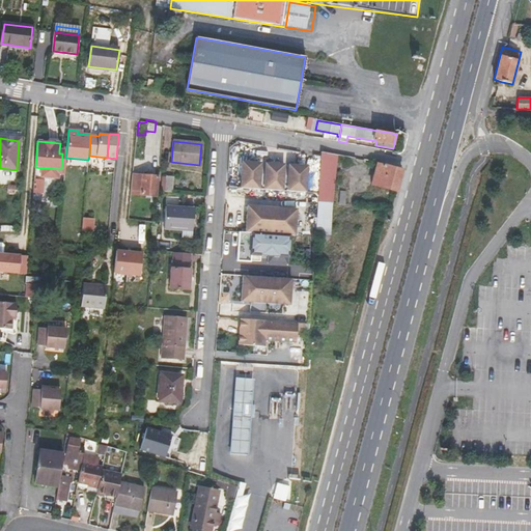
[(65,158),(66,151),(59,150),(59,154),(62,154),(61,169),(42,168),(40,177),(57,178),(57,174),(63,174),(65,158)]
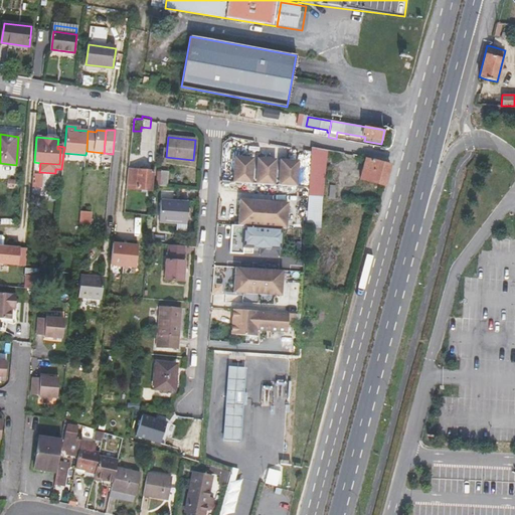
[(308,196),(322,196),(328,150),(311,147),(308,196)]
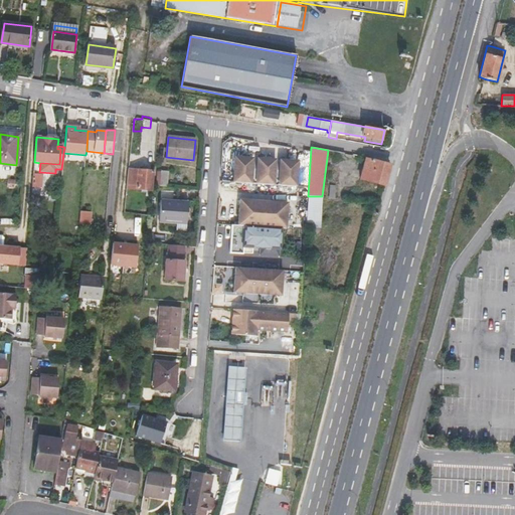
[(298,162),(234,159),(233,184),(250,185),(251,172),(256,172),(255,185),(274,186),(275,173),(280,173),(279,186),(297,187),(298,162)]
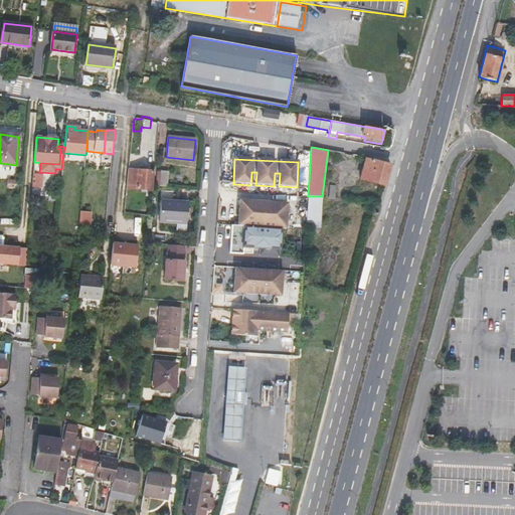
[(366,159),(360,179),(384,186),(389,166),(366,159)]
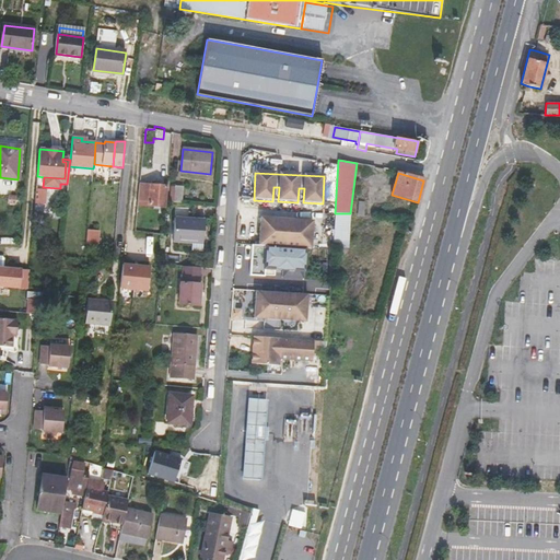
[(164,207),(165,187),(139,185),(137,203),(164,207)]
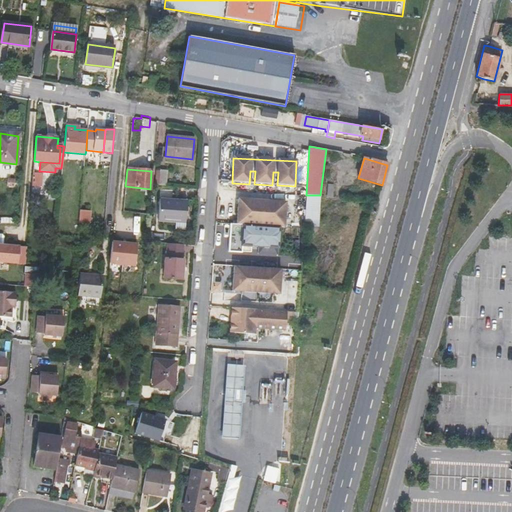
[(167,170),(160,170),(159,185),(166,186),(167,170)]
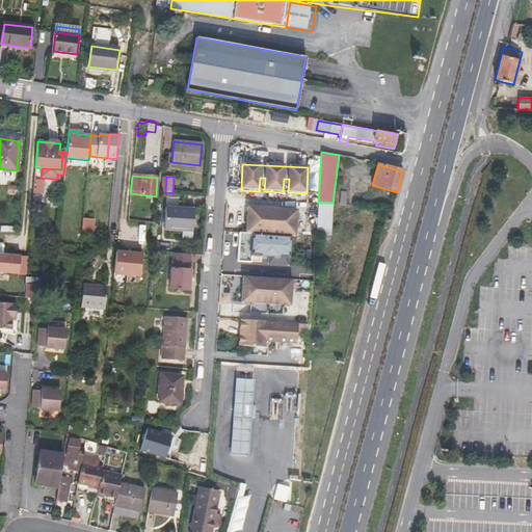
[(316,236),(330,236),(333,203),(318,203),(316,236)]
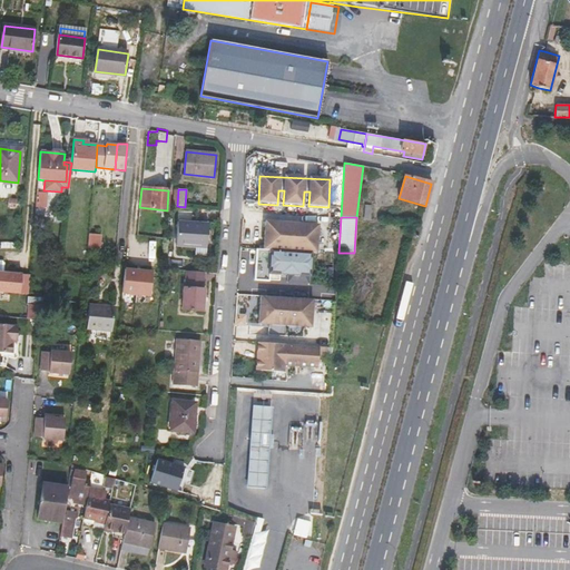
[(206,247),(208,225),(177,222),(175,245),(206,247)]
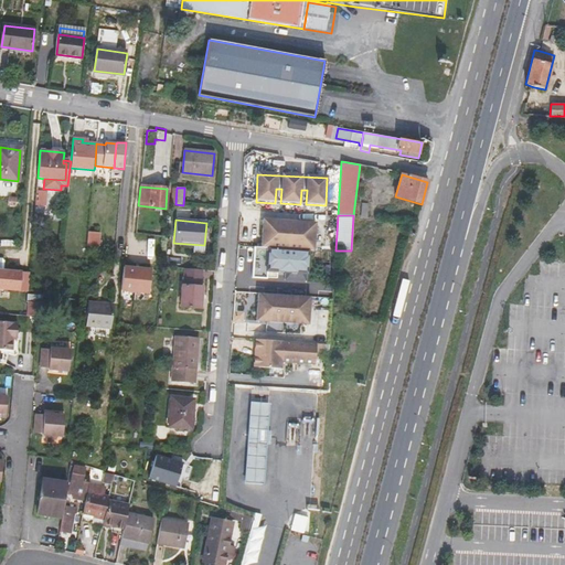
[(315,223),(262,221),(260,248),(308,251),(313,251),(315,223)]
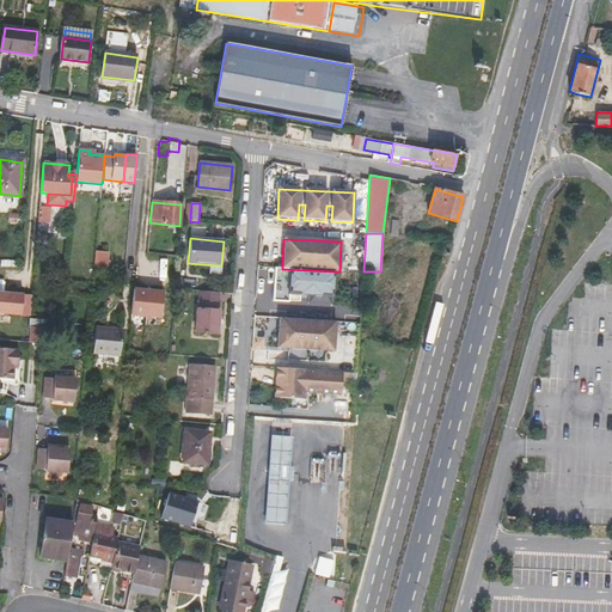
[(96,250),(95,264),(109,264),(110,251),(96,250)]
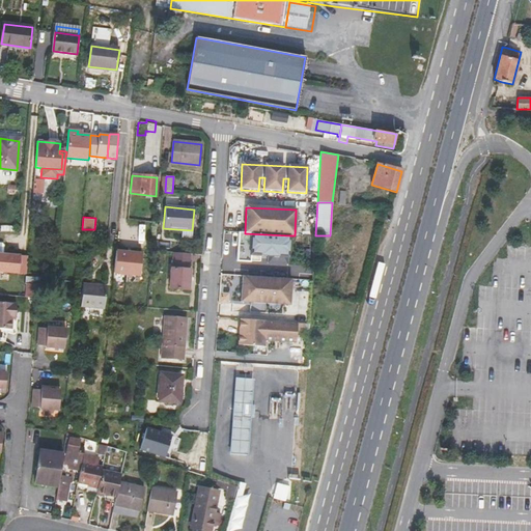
[(268,264),(287,264),(289,235),(245,233),(239,233),(238,262),(251,263),(251,256),(268,257),(268,264)]
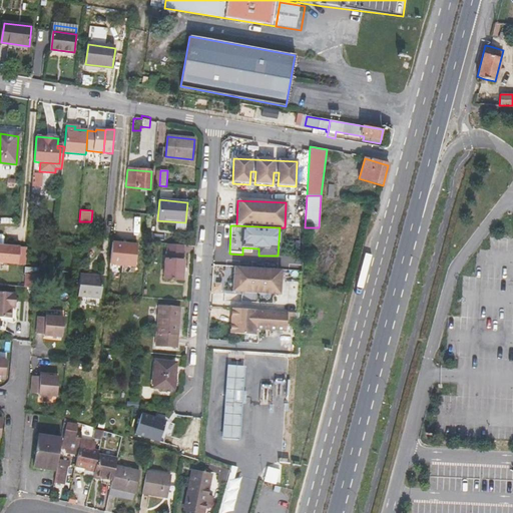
[(0,262),(17,264),(17,263),(19,247),(19,246),(3,244),(3,239),(1,237),(0,236),(0,262)]
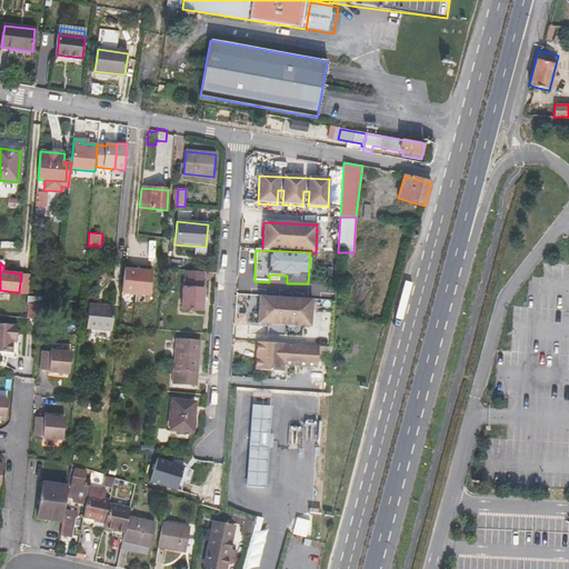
[(125,269),(122,293),(150,296),(152,272),(141,271),(141,276),(135,276),(136,270),(125,269)]
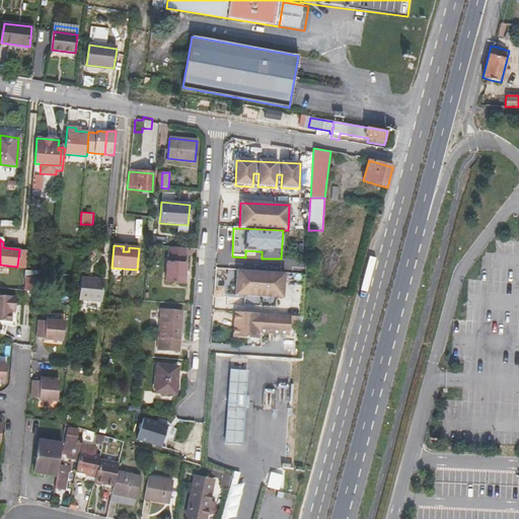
[(186,263),(183,263),(186,247),(170,246),(169,262),(168,262),(166,281),(183,283),(186,263)]
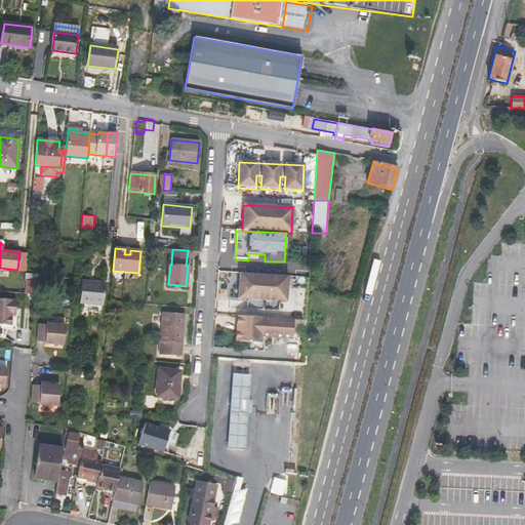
[(19,253),(17,269),(26,269),(27,253),(19,253)]
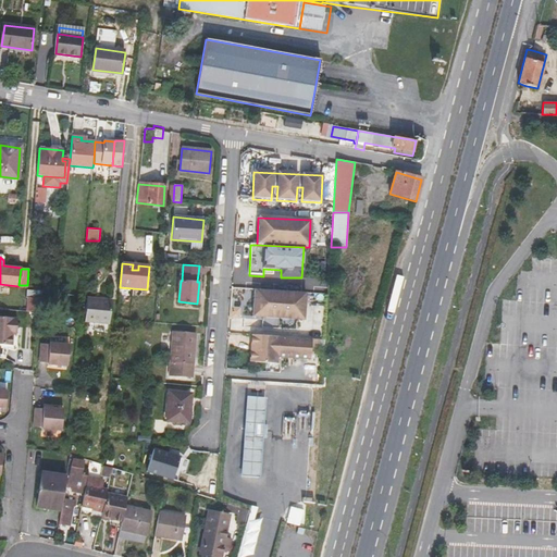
[(305,293),(255,291),(252,318),(304,320),(305,293)]
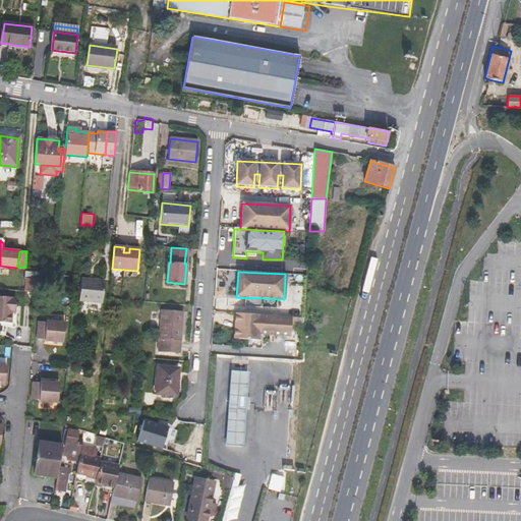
[(81,278),(79,300),(91,301),(94,279),(81,278)]
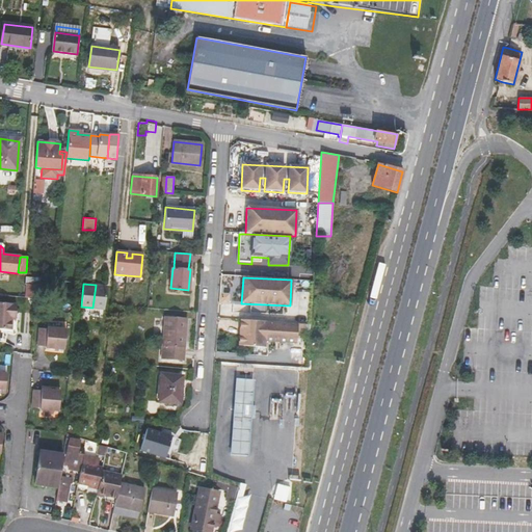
[(104,309),(106,286),(96,285),(92,308),(104,309)]
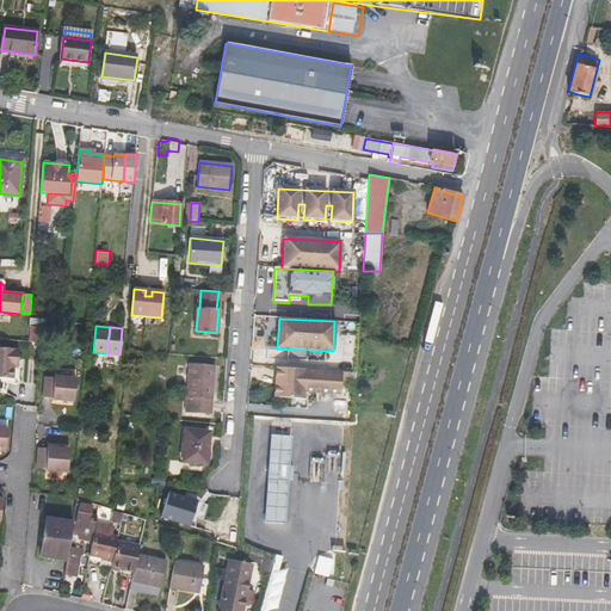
[(0,376),(12,377),(13,366),(14,360),(18,360),(18,349),(0,346),(0,376)]
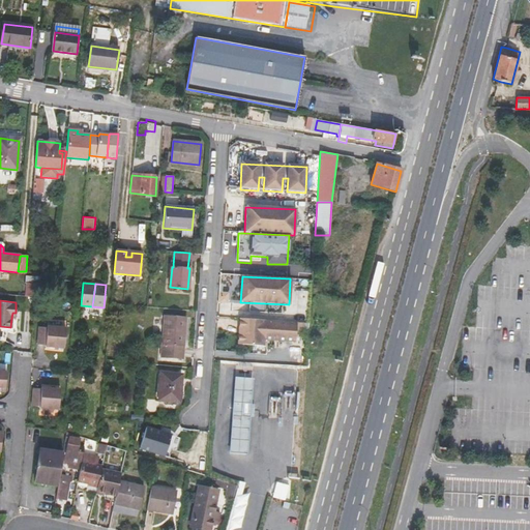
[(181,359),(184,317),(165,315),(162,358),(181,359)]
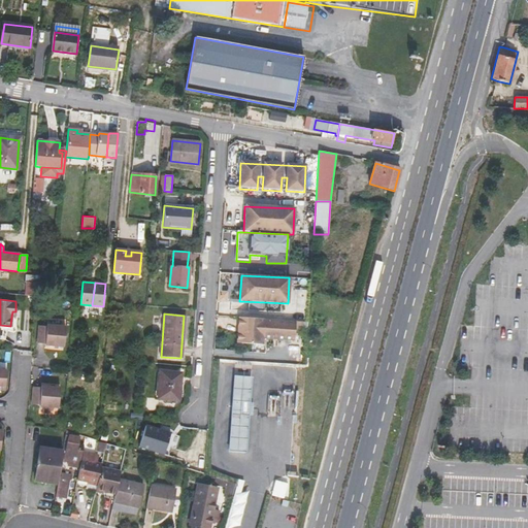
[(293,340),(294,321),(237,318),(237,329),(239,329),(239,344),(262,345),(262,338),(293,340)]
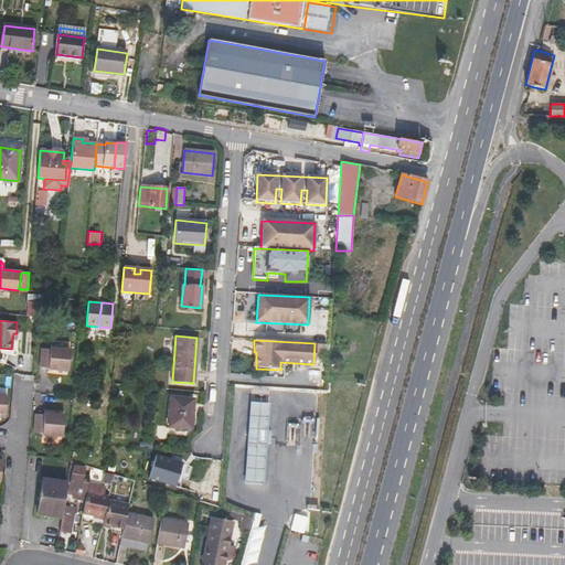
[(50,347),(50,348),(42,348),(40,366),(49,366),(48,369),(68,370),(70,349),(50,347)]
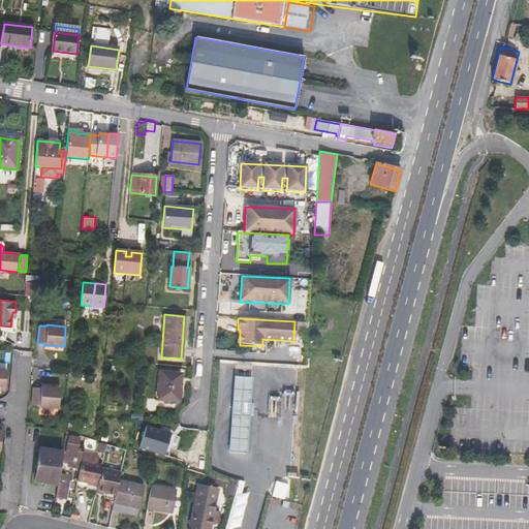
[(181,374),(160,372),(158,400),(179,402),(181,374)]
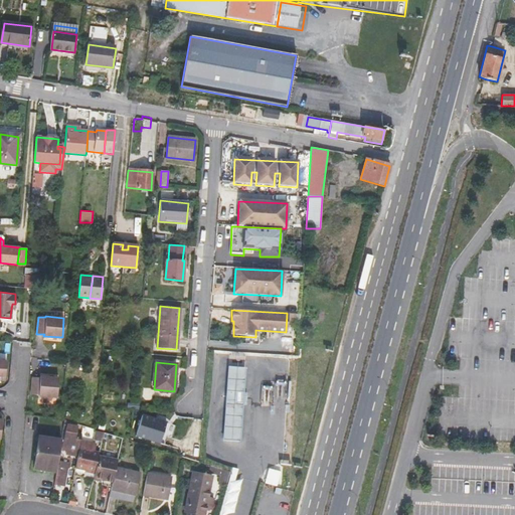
[(244,369),(230,368),(229,380),(243,380),(244,369)]
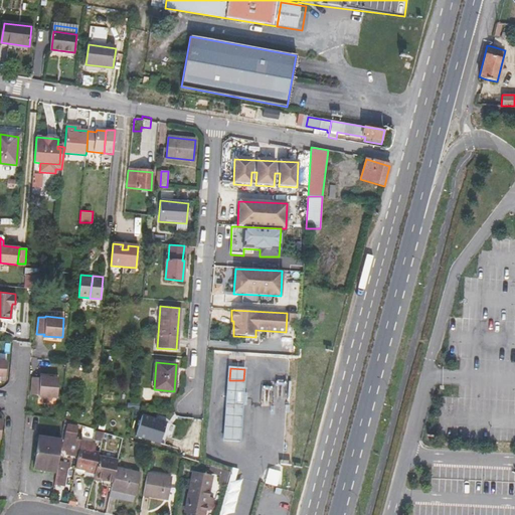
[(38,395),(56,397),(58,378),(40,376),(40,377),(32,377),(31,393),(38,394),(38,395)]
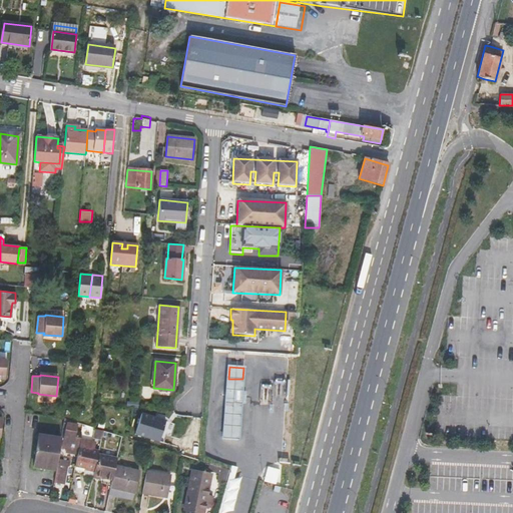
[(242,379),(228,379),(227,391),(241,392),(242,379)]
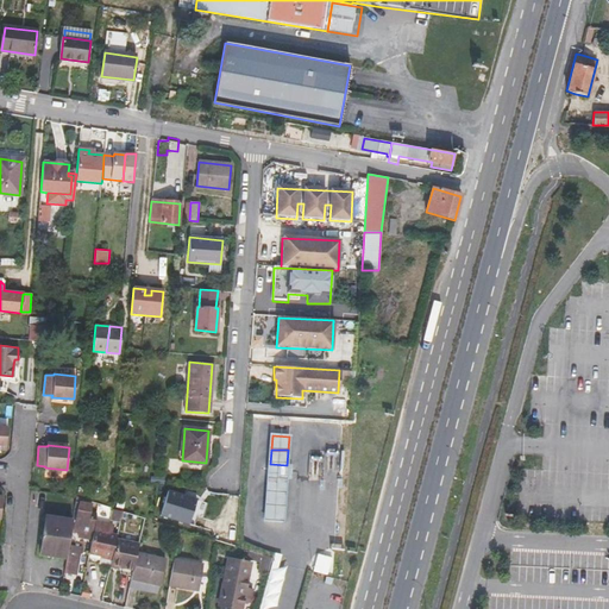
[(287,465),(270,464),(269,478),(286,479),(287,465)]
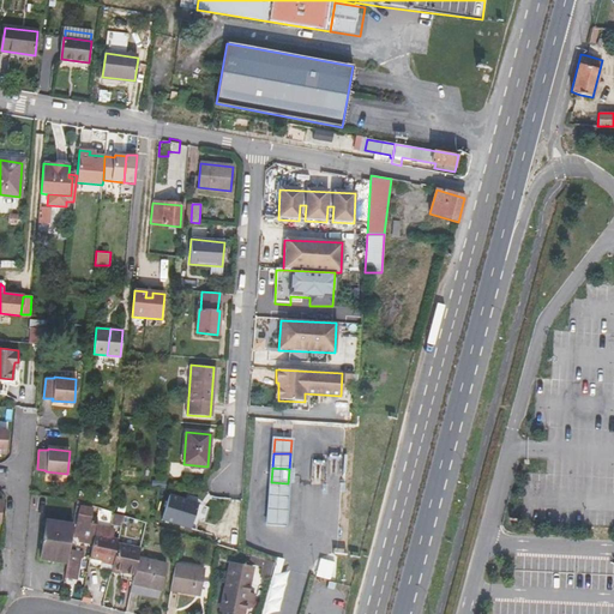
[(288,483),(271,482),(270,497),(287,498),(288,483)]
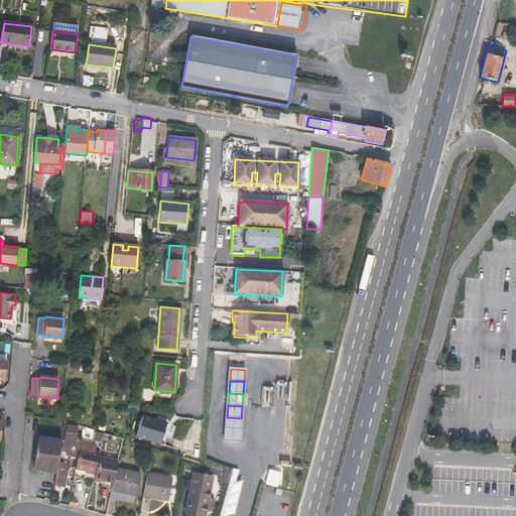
[(143,416),(136,436),(158,444),(162,434),(165,424),(143,416)]
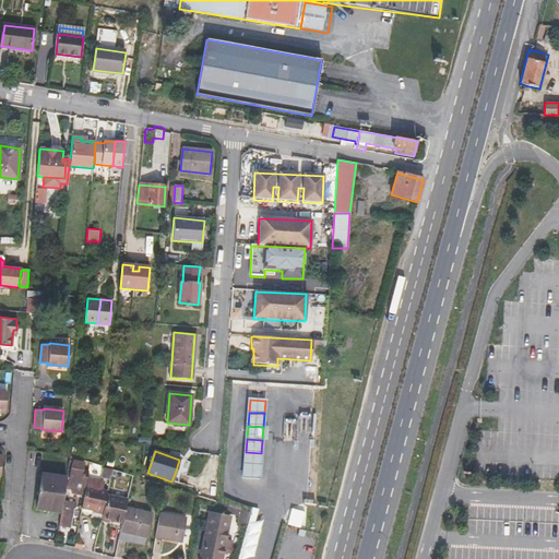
[(261,453),(246,452),(245,464),(260,465),(261,453)]
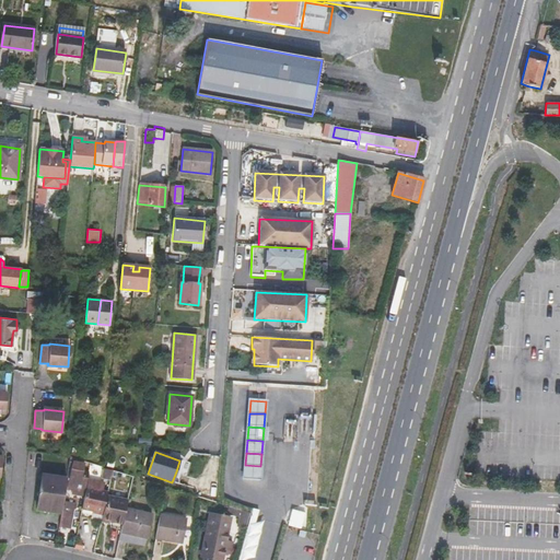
[(83,466),(79,465),(80,461),(70,457),(68,467),(71,467),(68,488),(72,489),(71,493),(84,496),(88,480),(89,474),(83,471),(83,466)]
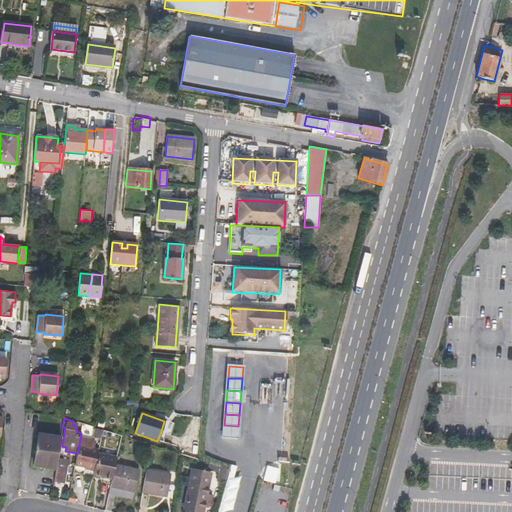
[(223,436),(237,437),(238,426),(224,425),(223,436)]
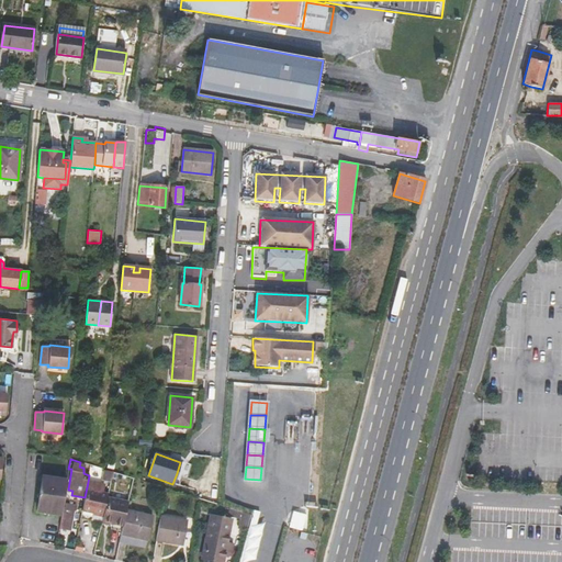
[(103,469),(101,480),(111,482),(113,472),(103,469)]
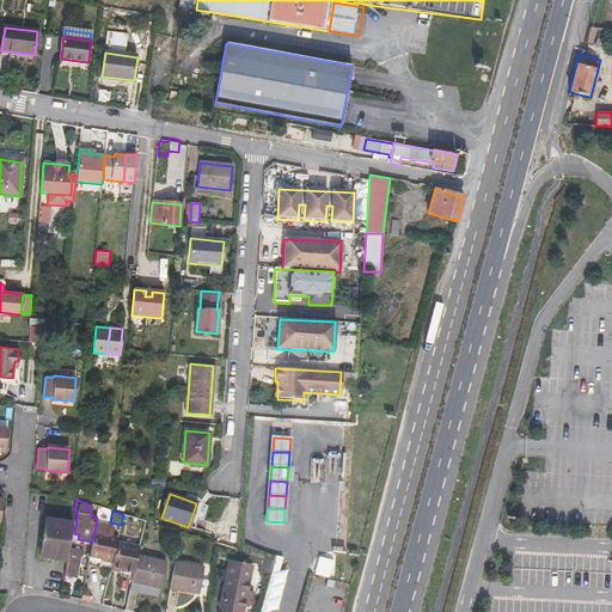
[(46,519),(38,557),(66,561),(67,552),(73,524),(46,519)]
